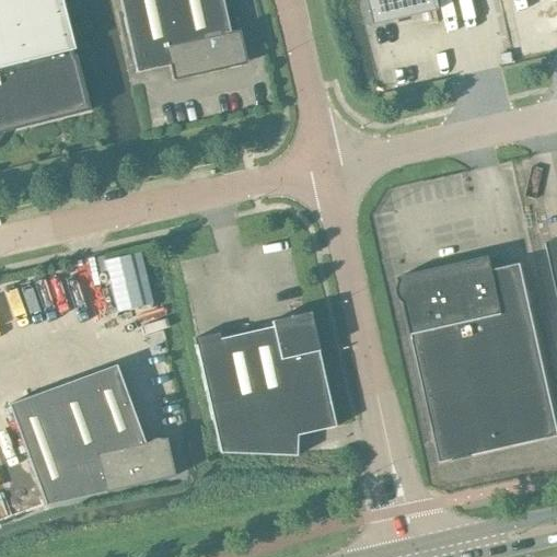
[(0,0),(0,130),(93,107),(79,51),(76,53),(74,47),(77,47),(65,0),(0,0)]
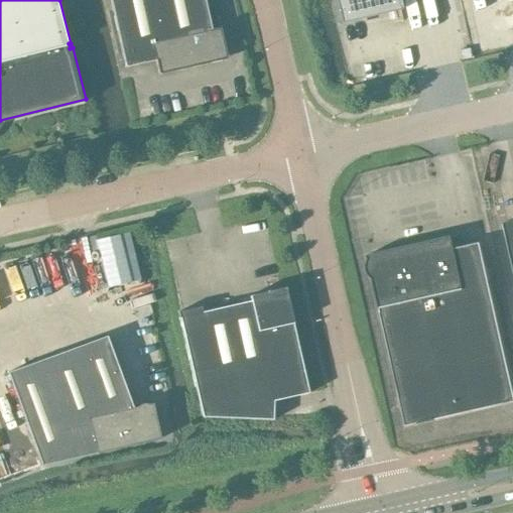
[(114,0),(128,66),(158,58),(161,73),(230,56),(223,25),(215,27),(208,0),(114,0)]
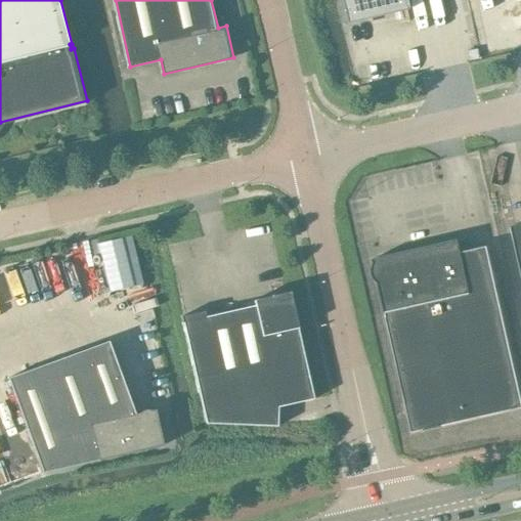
[(345,0),(350,22),(371,16),(370,15),(410,6),(408,0),(345,0)]
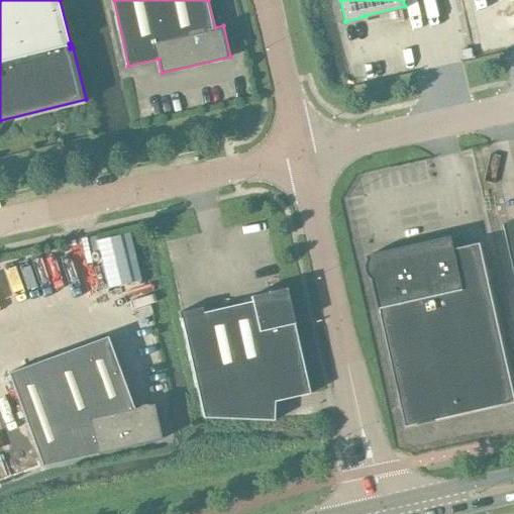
[(513,374),(484,241),(458,246),(455,234),(371,253),(372,258),(371,262),(370,267),(371,271),(374,275),(377,278),(410,425),(513,401),(513,374)]
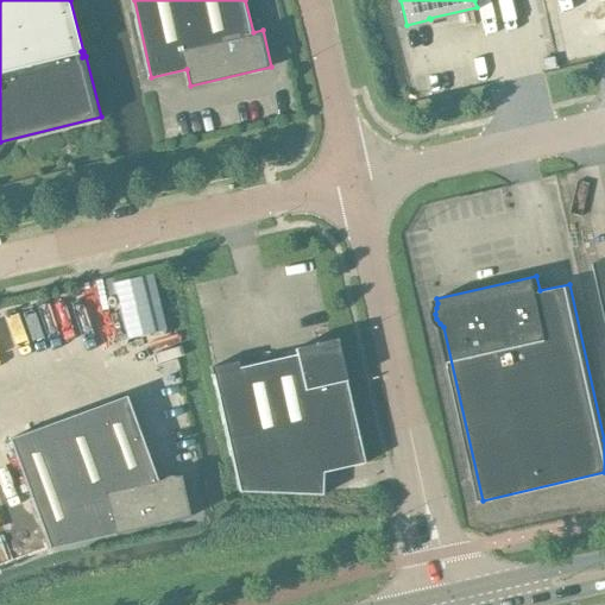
[(241,490),(326,492),(326,471),(367,461),(339,336),(297,346),(298,352),(241,365),(240,359),(214,365),(241,490)]
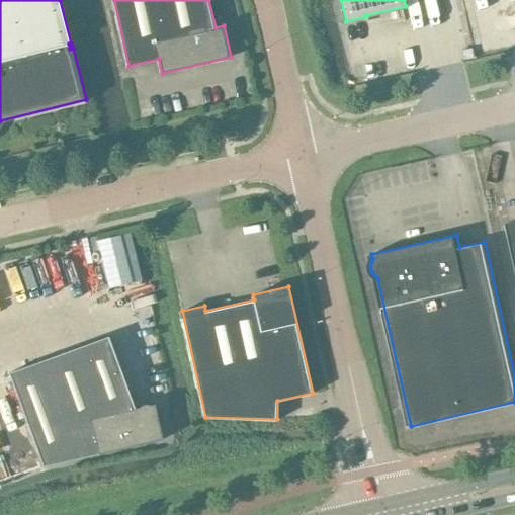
[(10,371),(45,464),(162,437),(155,403),(152,404),(150,403),(149,403),(146,403),(145,403),(143,404),(142,404),(141,405),(140,407),(136,407),(109,335),(10,371)]
